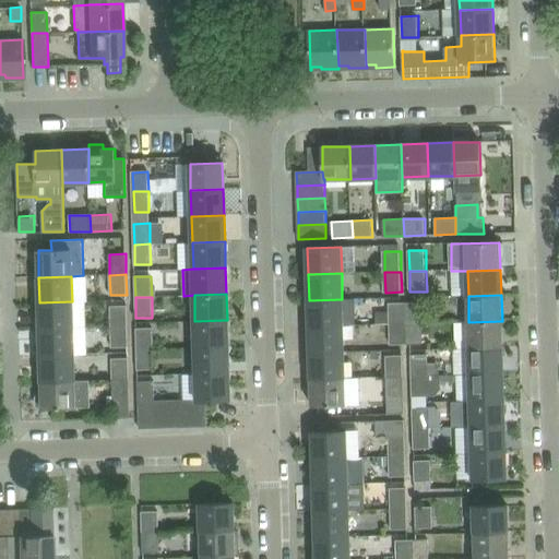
[(343,325),(342,299),(309,300),(310,326),(343,325)]
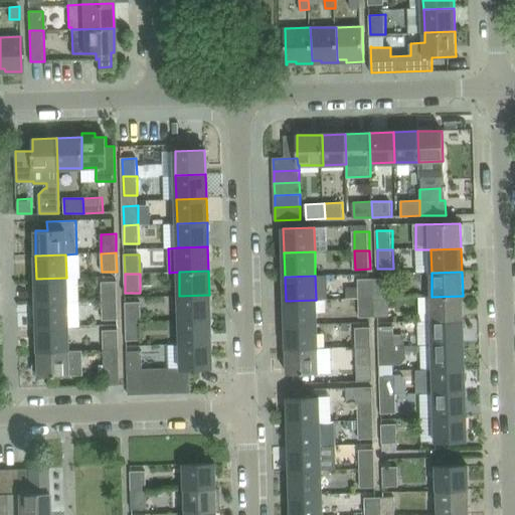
[(67,302),(66,278),(36,279),(37,303),(67,302)]
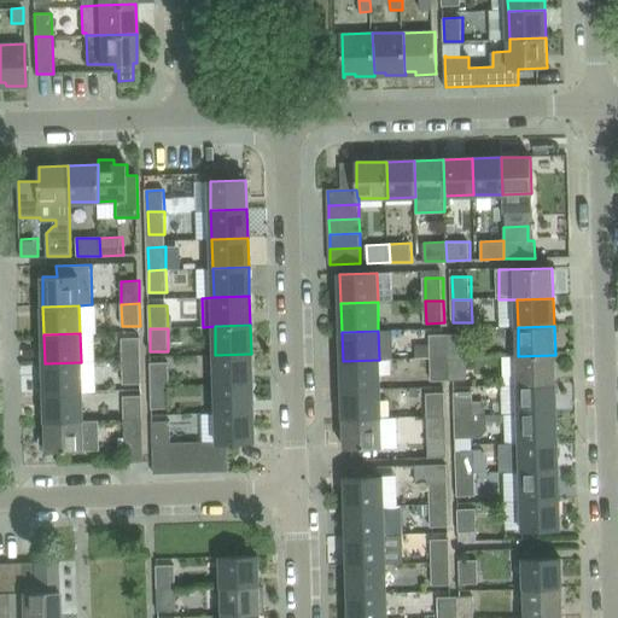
[(449,357),(449,334),(431,336),(432,359),(449,357)]
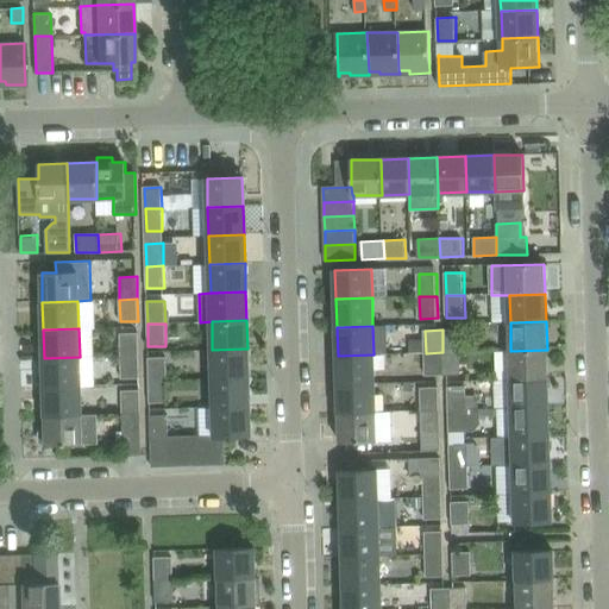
[(459,330),(443,330),(443,352),(460,352),(459,330)]
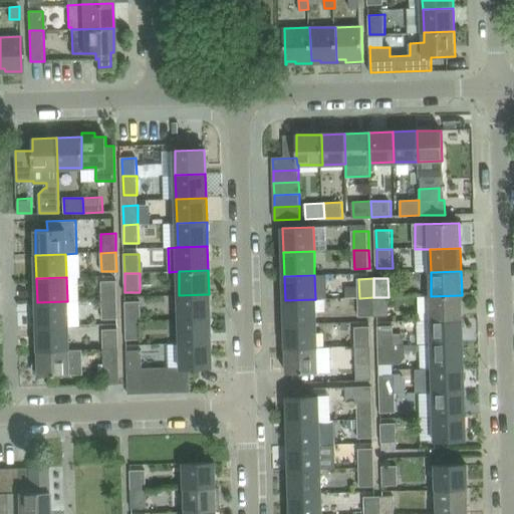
[(117,300),(116,281),(101,282),(102,300),(117,300)]
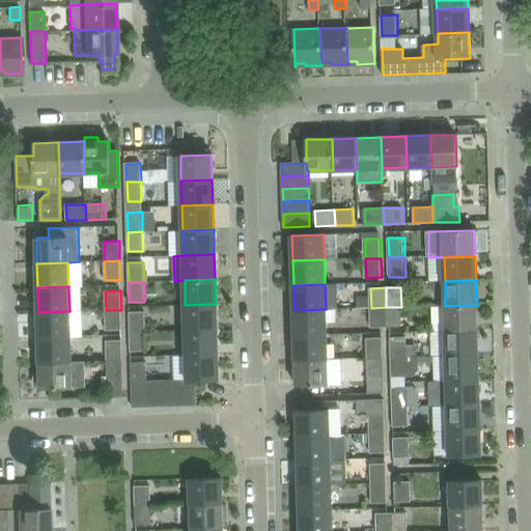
[(217,329),(216,304),(185,305),(186,330),(217,329)]
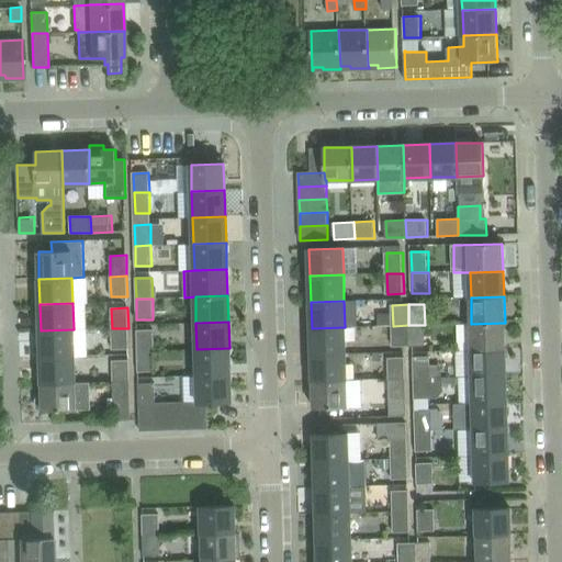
[(505,349),(505,323),(471,324),(472,350),(505,349)]
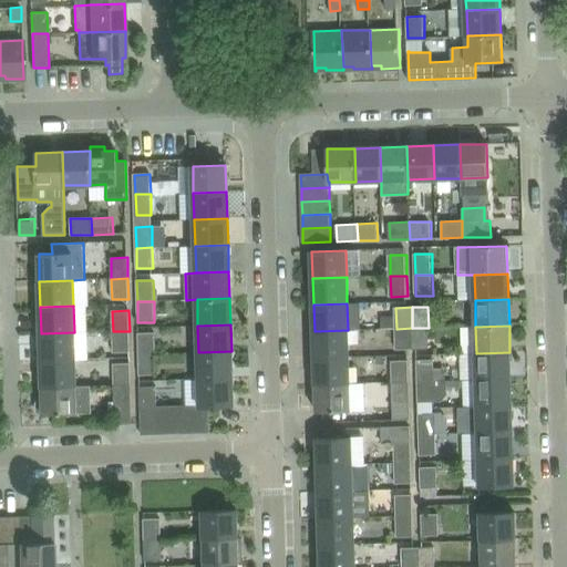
[(413,349),(412,328),(397,329),(397,350),(413,349)]
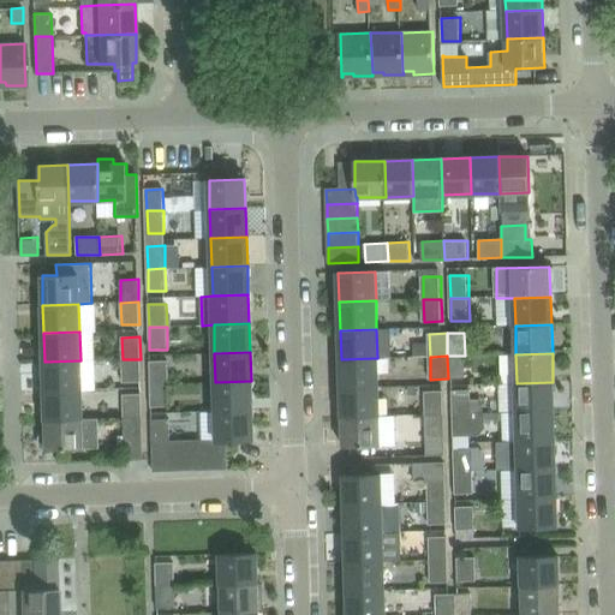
[(465,378),(465,356),(447,356),(448,378),(465,378)]
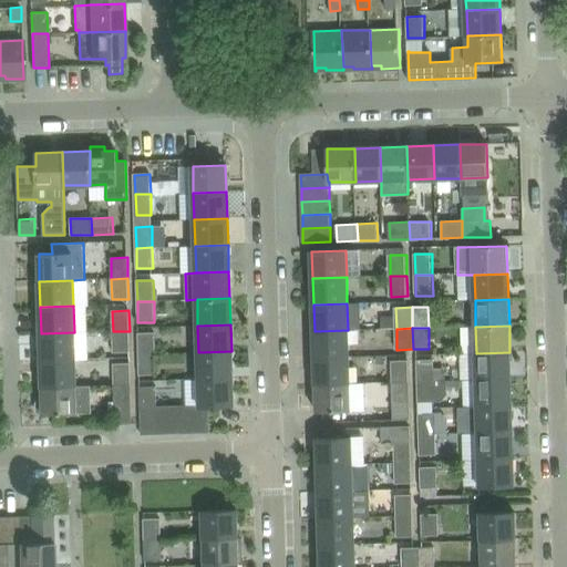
[(349,357),(348,330),(315,331),(316,358),(349,357)]
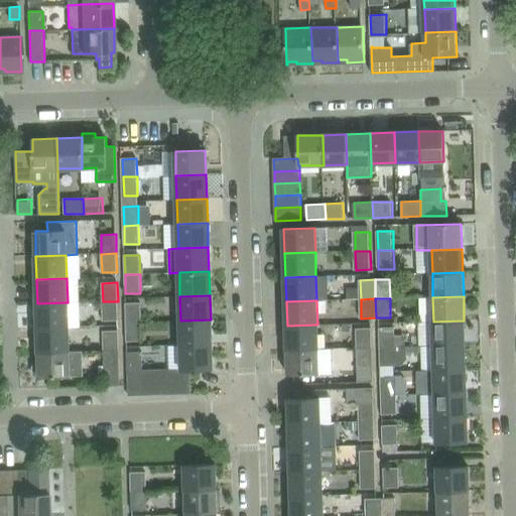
[(118,320),(118,301),(103,301),(103,320),(118,320)]
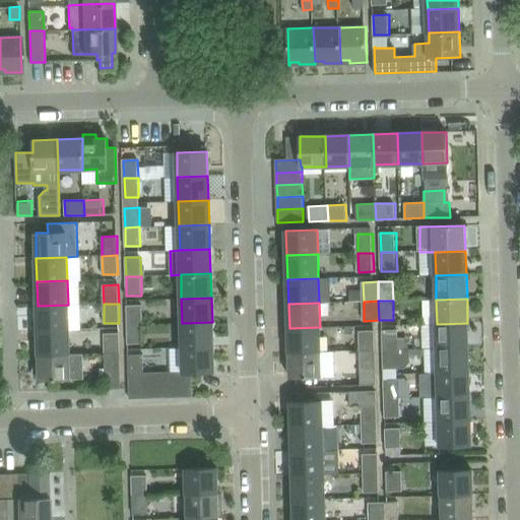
[(69,330),(68,305),(38,306),(39,330),(69,330)]
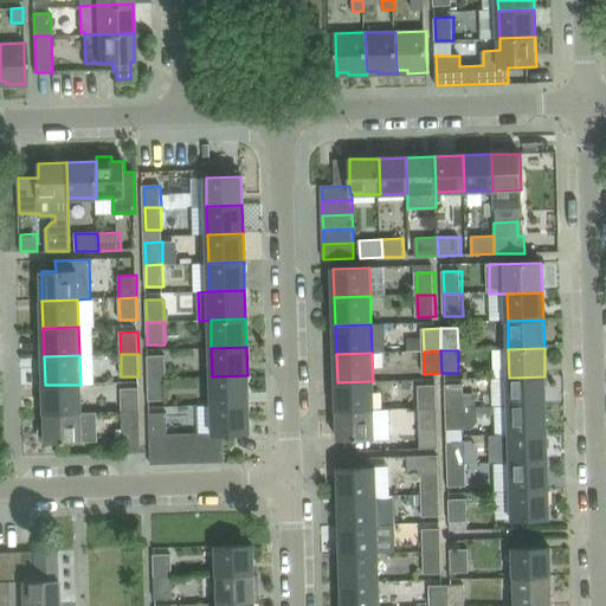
[(148,356),(149,379),(166,378),(166,356),(148,356)]
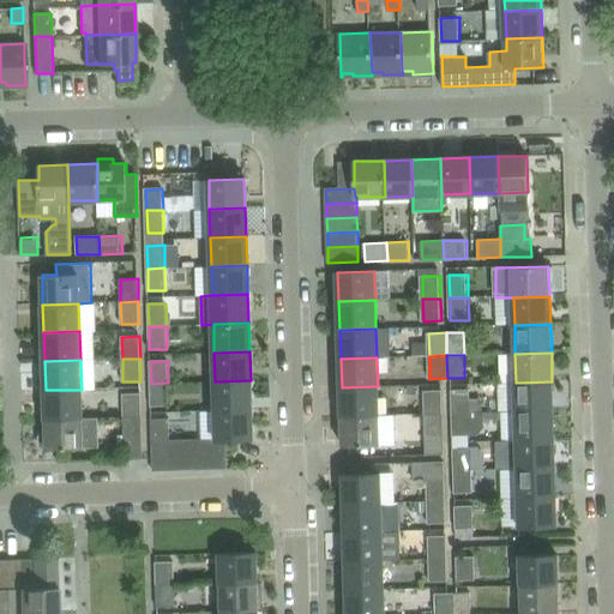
[(251,409),(251,380),(215,381),(216,410),(251,409)]
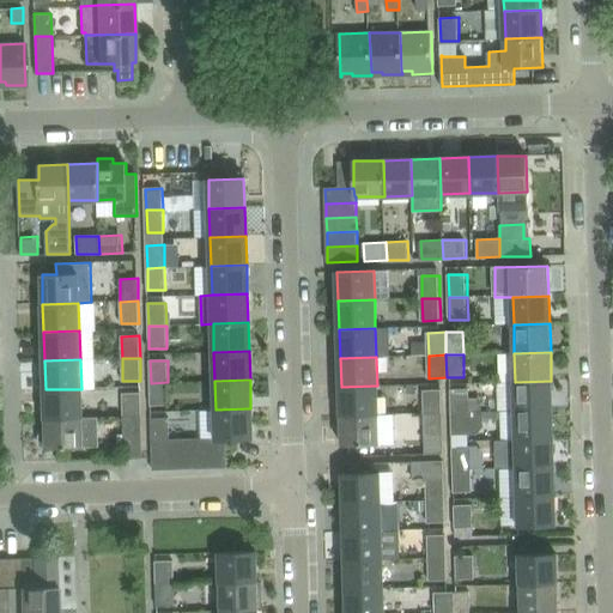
[(552,410),(551,381),(515,382),(499,382),(501,411),(516,411),(552,410)]
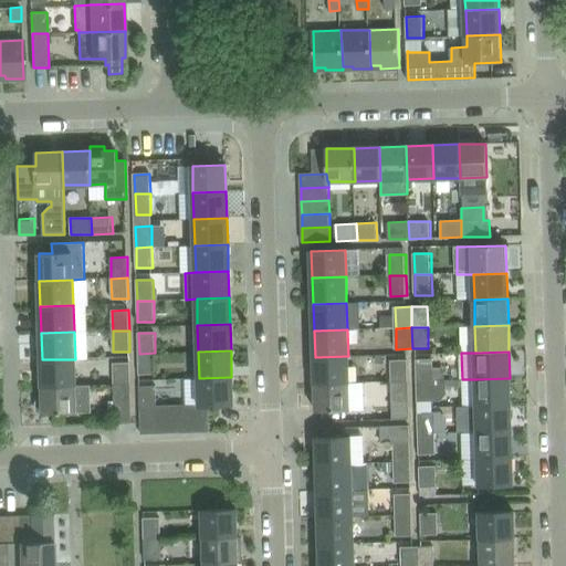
[(156,374),(155,353),(139,354),(139,375),(156,374)]
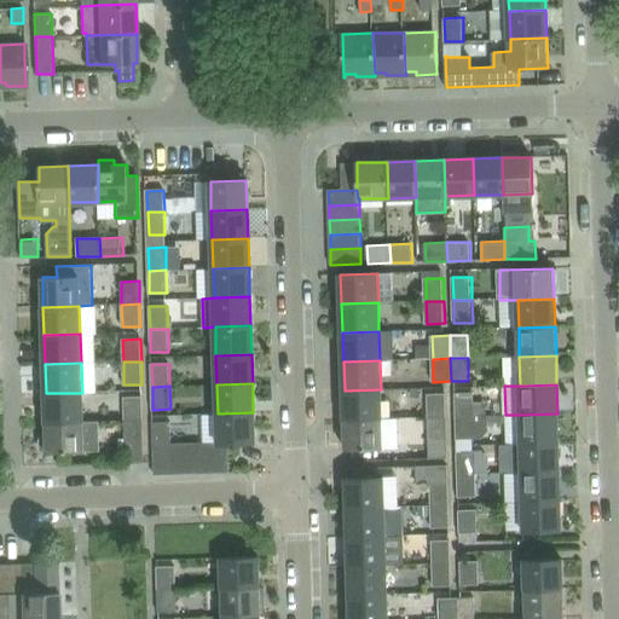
[(382,418),(381,389),(345,391),(345,420),(382,418)]
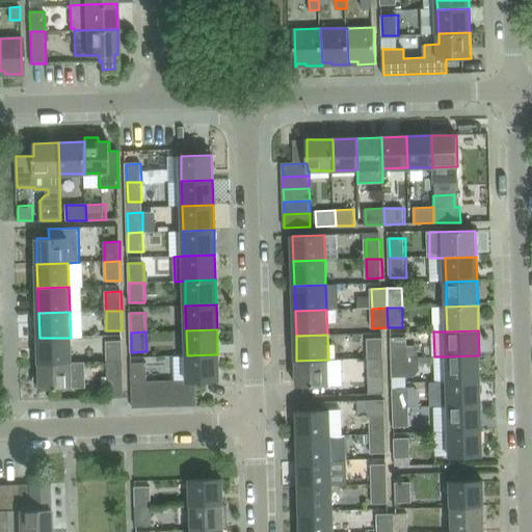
[(392,338),(393,357),(408,356),(407,337),(392,338)]
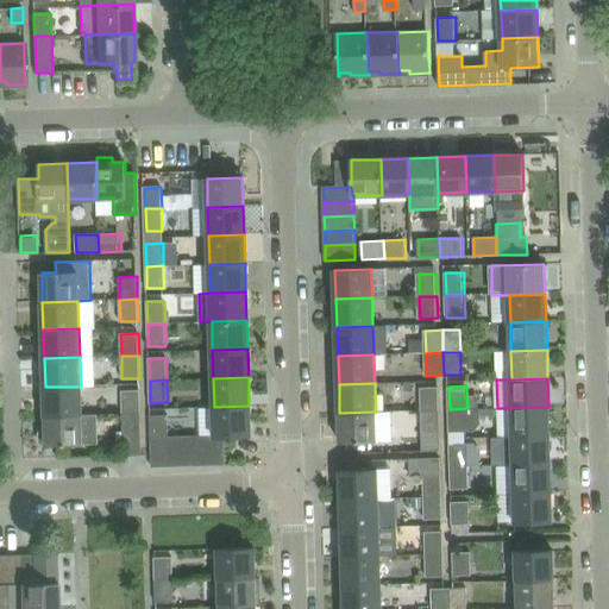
[(81,414),(81,387),(45,387),(45,415),(81,414)]
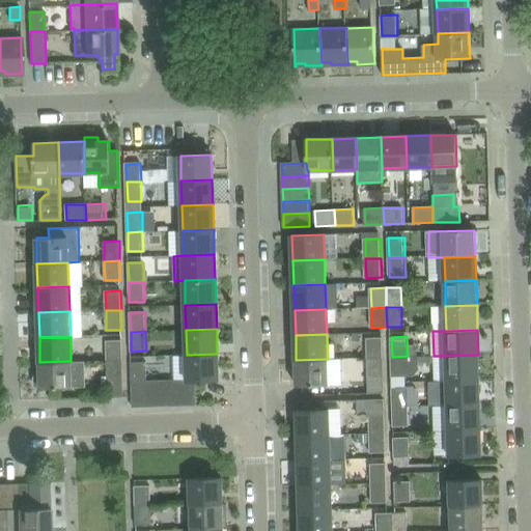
[(383,337),(368,338),(368,357),(384,357),(383,337)]
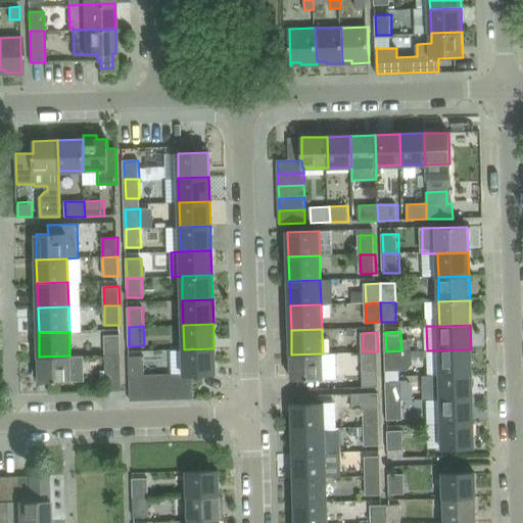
[(121,354),(120,335),(105,336),(105,354),(121,354)]
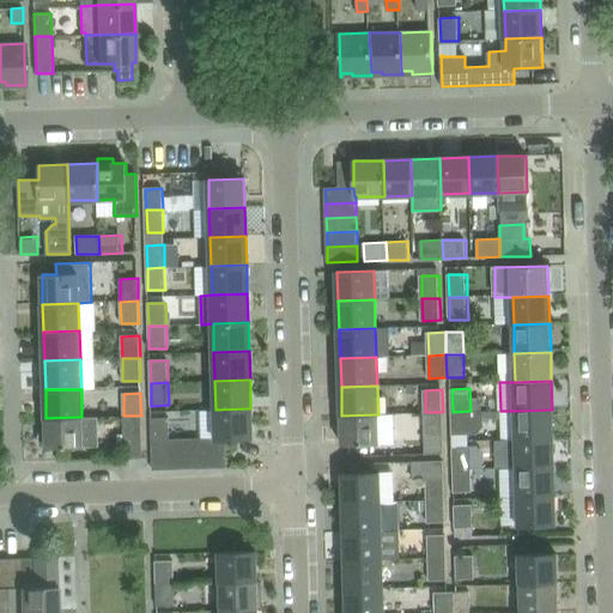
[(252,438),(250,408),(216,410),(217,437),(217,438),(224,438),(252,438)]
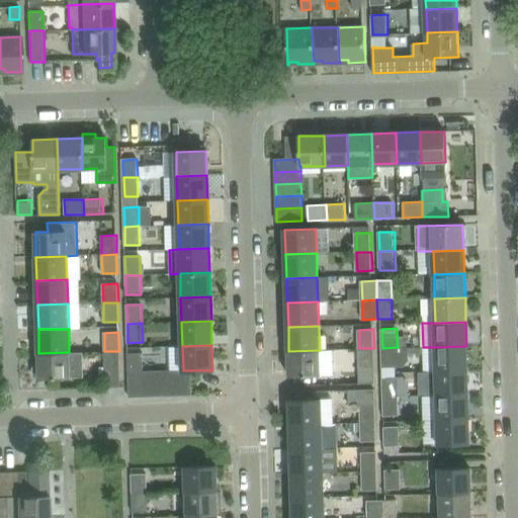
[(467,370),(466,346),(436,347),(423,347),(424,371),(437,371),(467,370)]
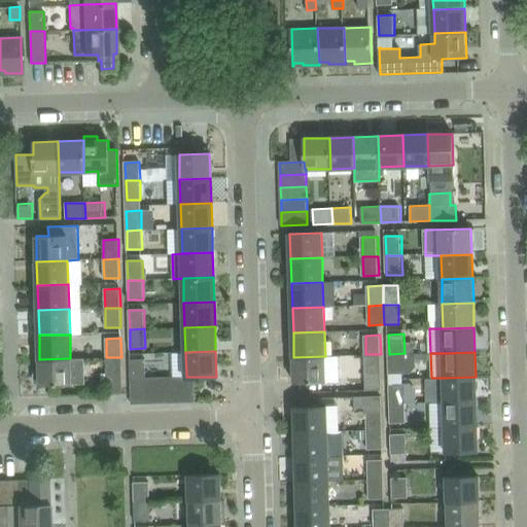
[(405,373),(405,353),(389,354),(389,374),(405,373)]
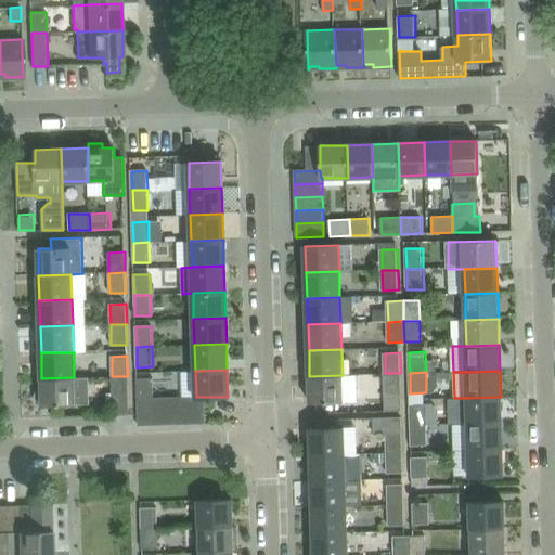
[(402,394),(401,373),(385,373),(386,398),(402,398),(402,394)]
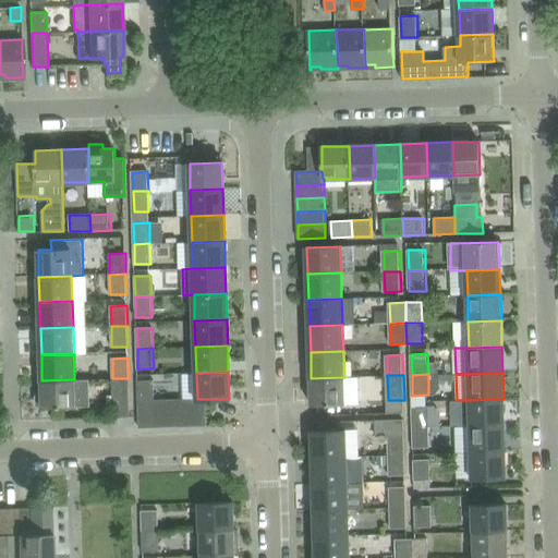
[(344,403),(344,377),(311,378),(312,404),(344,403)]
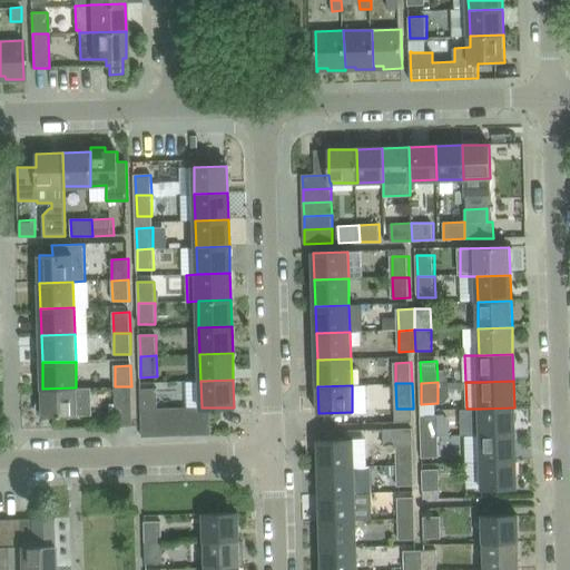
[(133,425),(131,390),(131,386),(115,386),(117,426),(133,425)]
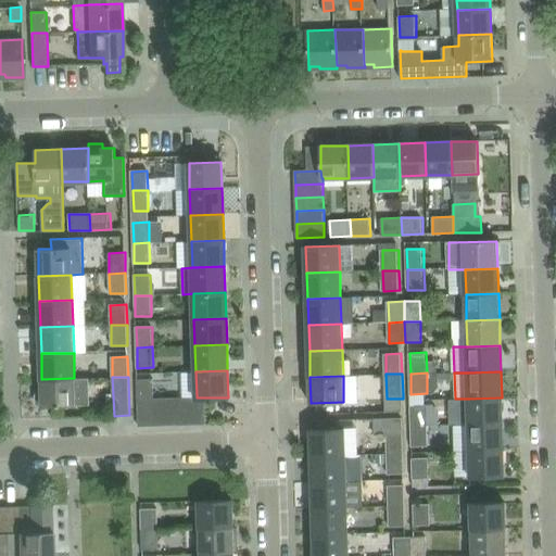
[(89,378),(74,378),(41,379),(42,391),(39,391),(37,394),(37,403),(39,405),(42,405),(75,405),(90,404),(89,378)]
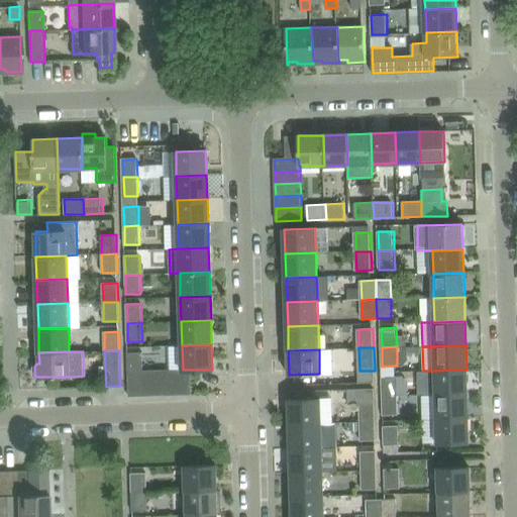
[(142,352),(127,352),(128,371),(140,370),(142,370),(142,352)]
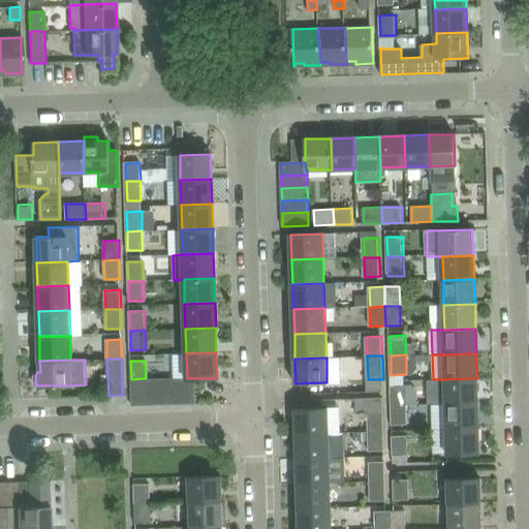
[(169,404),(168,377),(156,378),(157,404),(169,404)]
